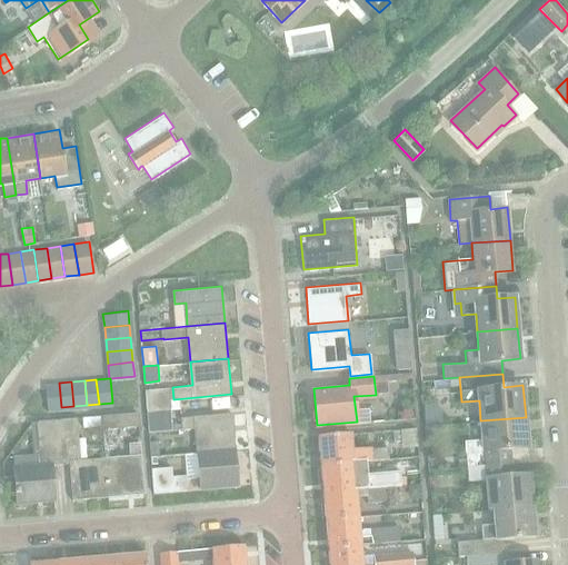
[(61,407),(59,383),(46,384),(48,409),(61,407)]
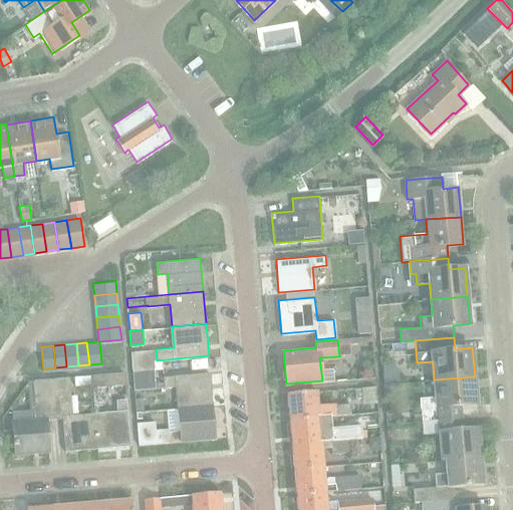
[(133,369),(155,368),(153,349),(132,351),(133,369)]
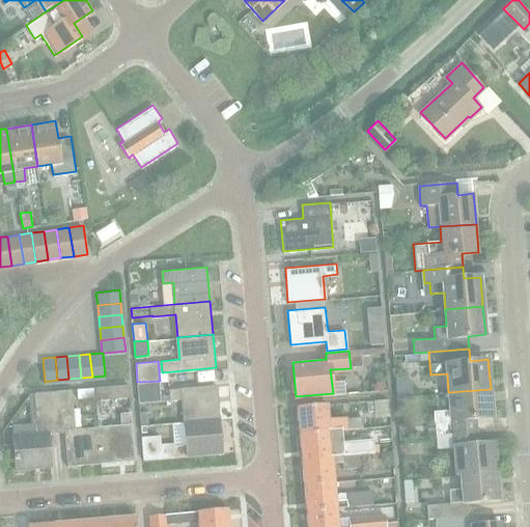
[(161,400),(160,381),(137,382),(138,401),(161,400)]
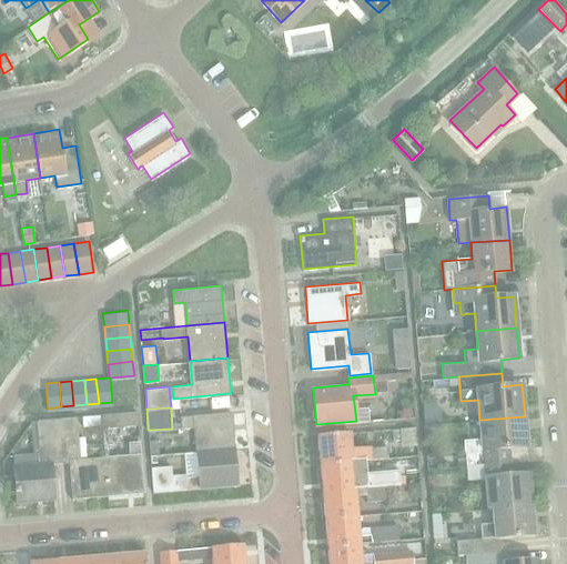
[(103,426),(139,423),(138,410),(101,413),(103,426)]
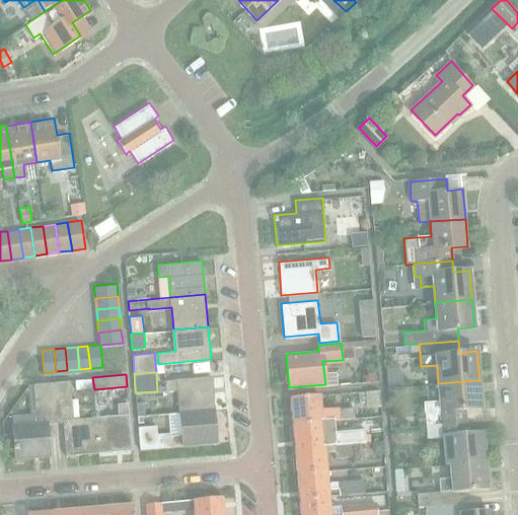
[(180,412),(215,409),(212,376),(164,380),(165,390),(178,389),(180,412)]
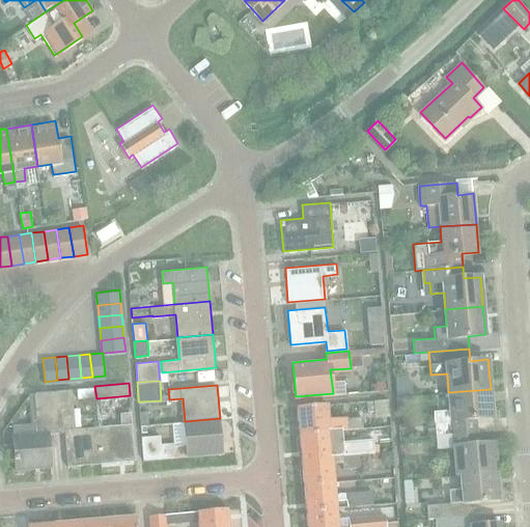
[(102,462),(99,427),(76,430),(73,388),(53,390),(56,432),(65,431),(67,465),(102,462)]
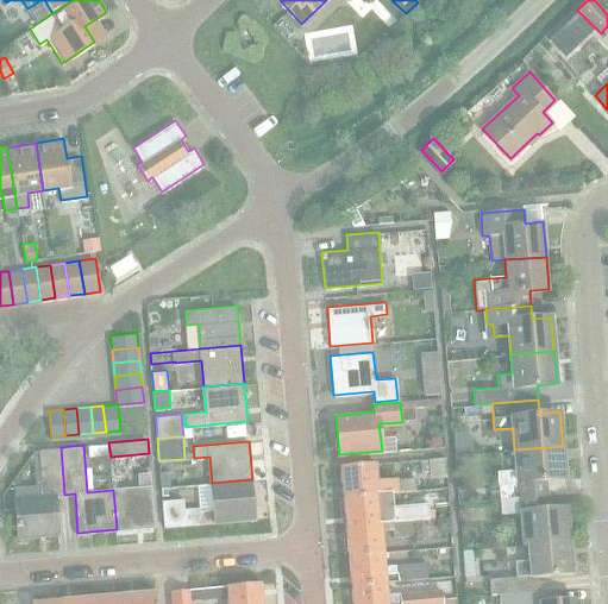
[(497,472),(499,489),(491,490),(491,498),(500,498),(546,494),(545,479),(565,478),(563,446),(514,450),(516,471),(497,472)]
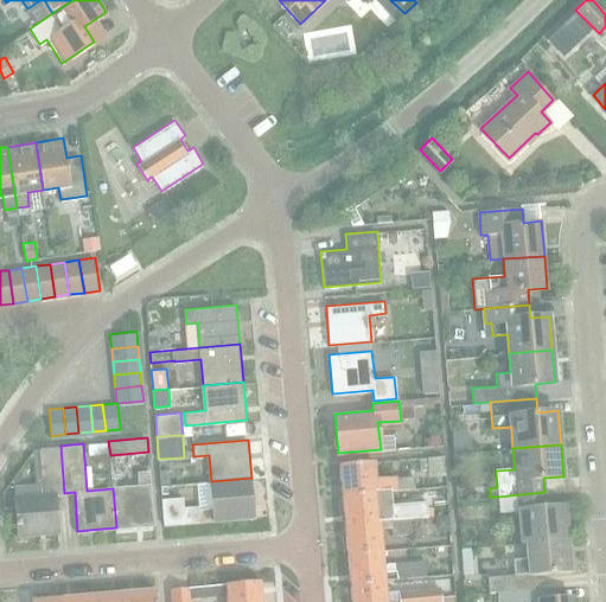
[(64,493),(61,446),(39,447),(43,494),(16,497),(19,536),(58,533),(55,493),(64,493)]
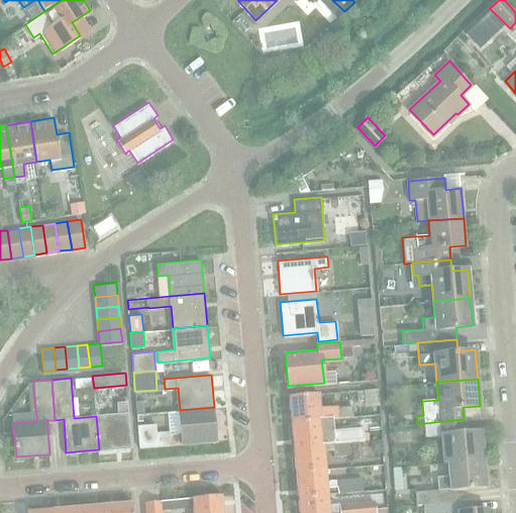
[(291,420),(332,417),(336,417),(353,416),(352,405),(335,407),(320,408),(319,392),(289,395),(291,420)]
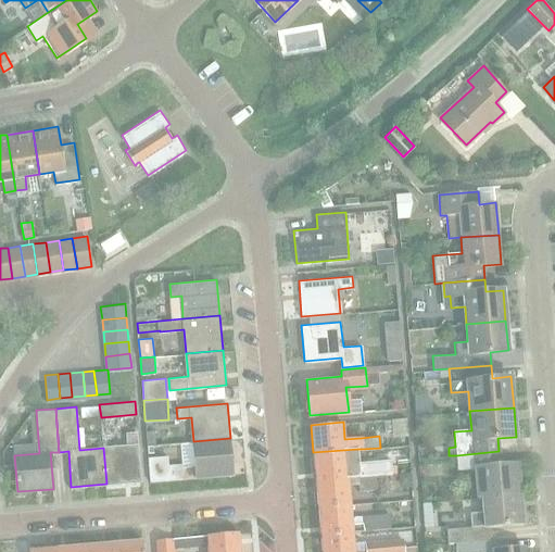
[(141,481),(138,448),(137,431),(126,431),(127,446),(103,448),(106,484),(141,481)]
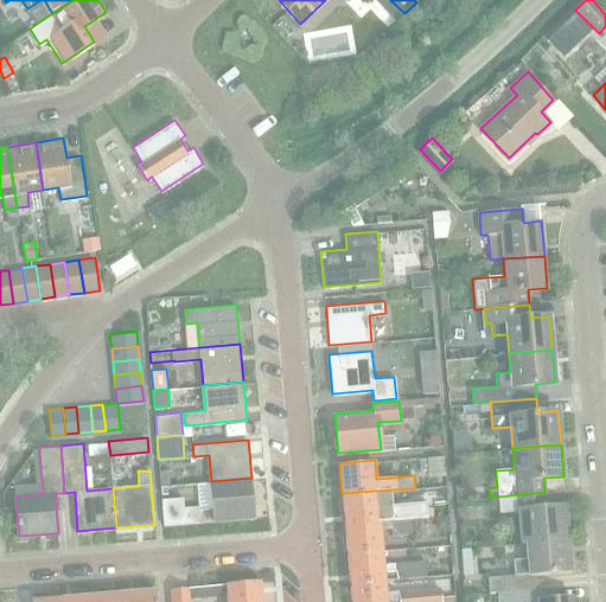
[(252,478),(211,481),(214,507),(199,508),(199,505),(185,506),(184,497),(161,498),(164,525),(199,522),(255,517),(252,478)]
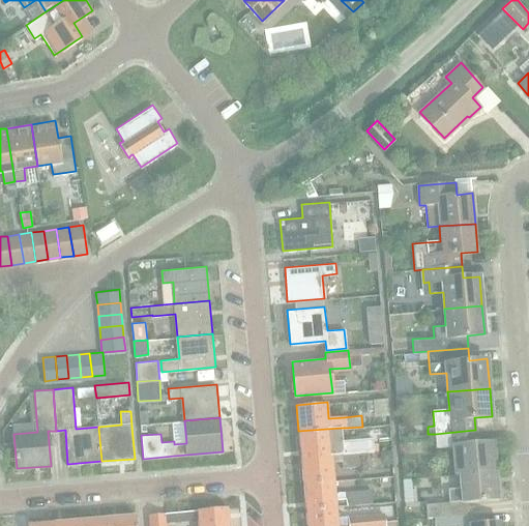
[(298,431),(300,457),(358,453),(374,450),(373,437),(343,440),(341,428),(298,431)]
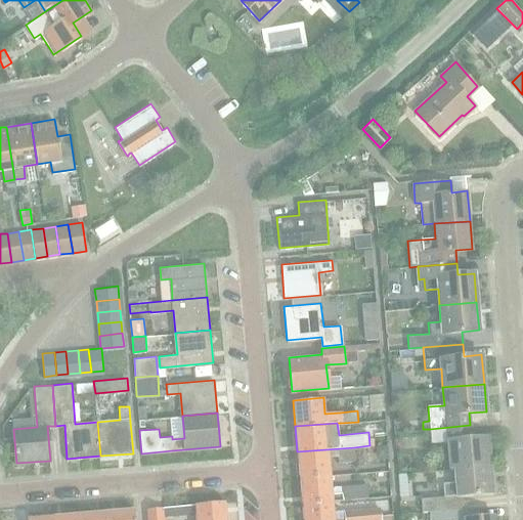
[(449,468),(454,468),(490,465),(488,437),(471,438),(470,425),(430,429),(431,441),(447,440),(449,468)]
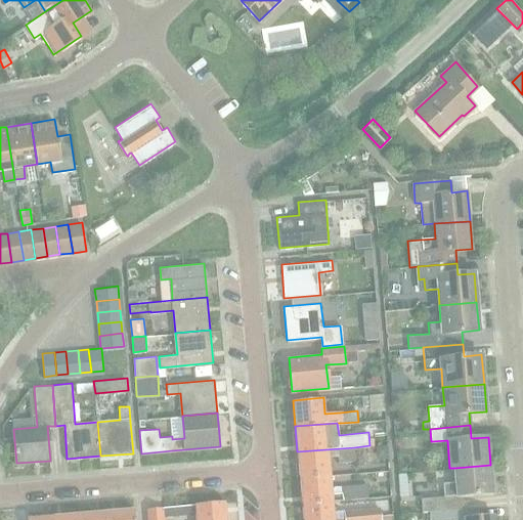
[(297,451),(300,477),(330,474),(328,456),(338,455),(338,463),(355,461),(354,447),(297,451)]
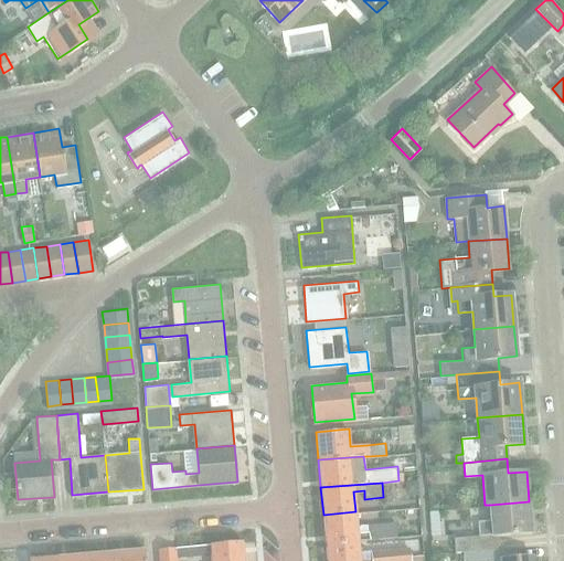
[(480,536),(470,537),(454,538),(456,551),(464,551),(480,550),(499,548),(499,547),(498,533),(531,531),(529,501),(490,505),(491,520),(478,521),(480,536)]
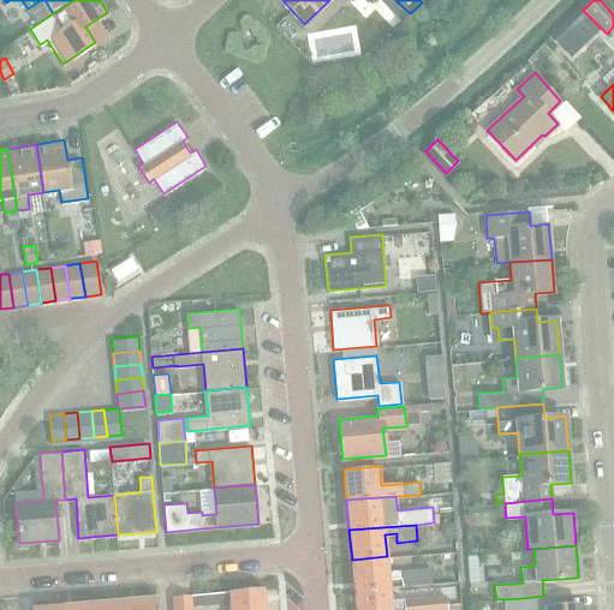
[(477,554),(468,555),(470,580),(480,580),(477,554)]
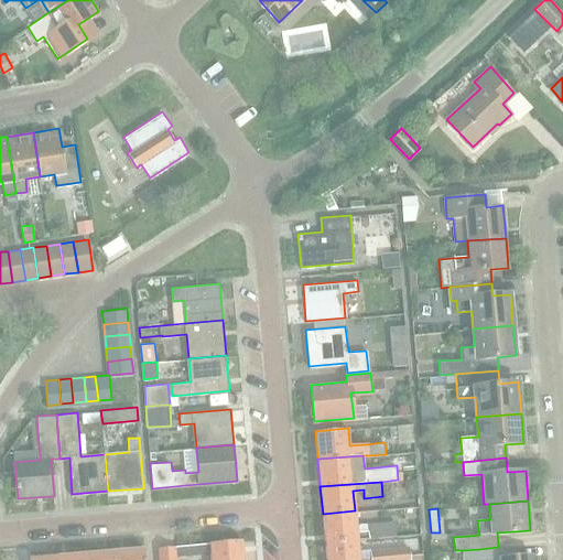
[(358,538),(382,536),(397,535),(396,520),(366,523),(366,531),(357,531),(355,510),(323,514),(325,541),(358,538)]
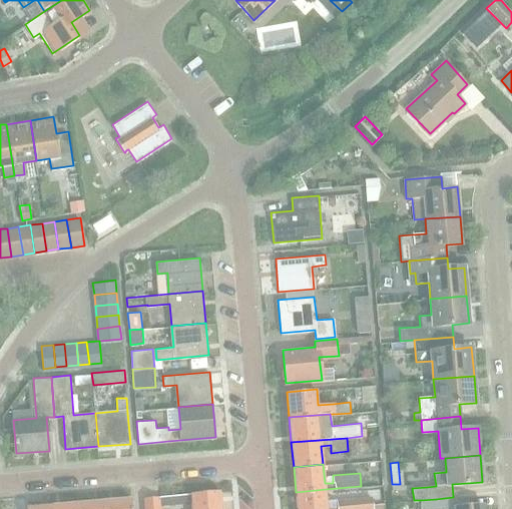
[(296,492),(297,508),(385,508),(385,503),(373,504),(373,497),(336,501),(337,508),(327,508),(326,489),(296,492)]
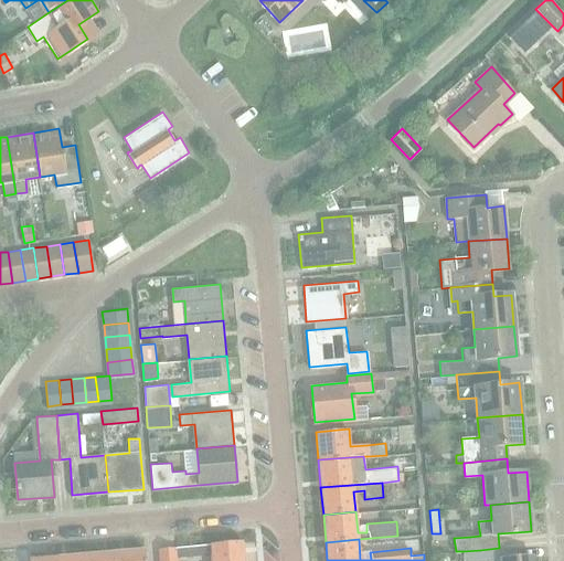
[(211,560),(244,560),(243,540),(159,548),(159,560),(176,560),(177,557),(200,554),(200,550),(211,549),(211,560)]
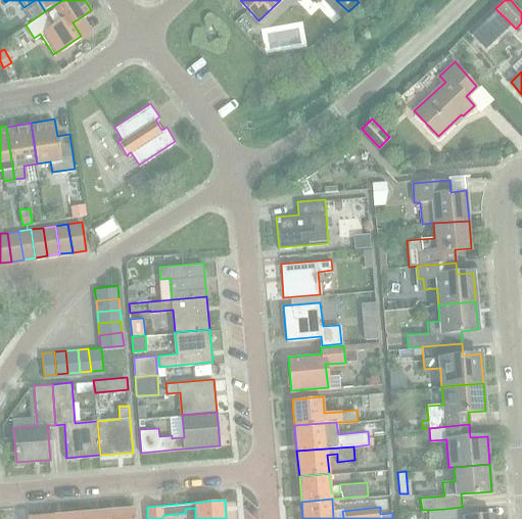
[(444,509),(429,510),(429,518),(441,518),(445,518),(461,517),(461,518),(493,518),(493,515),(470,517),(469,506),(462,506),(462,507),(444,509)]
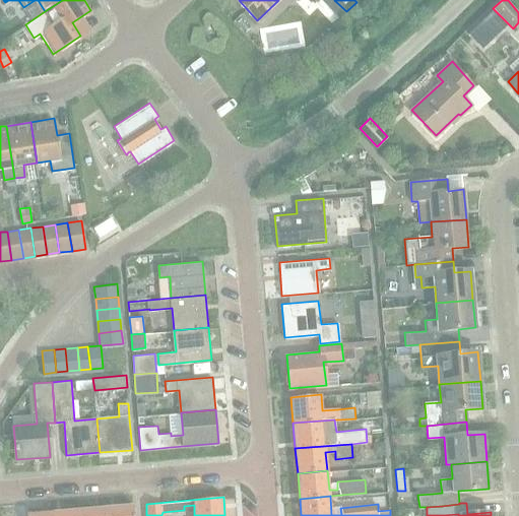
[(133,515),(132,504),(105,507),(106,515),(133,515)]
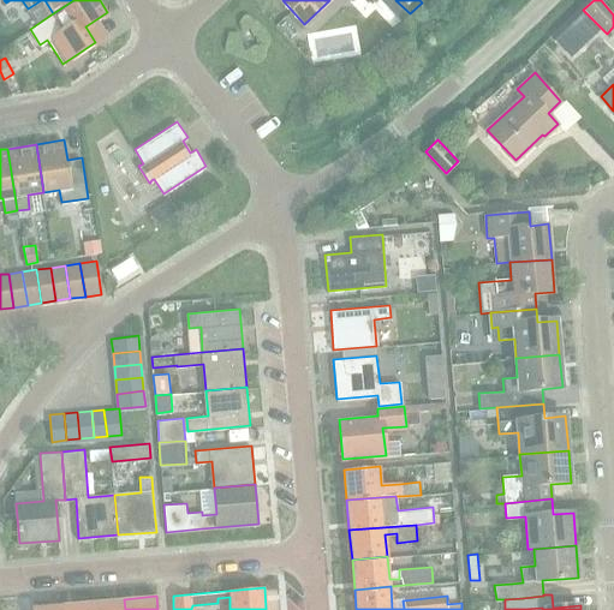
[(93,609),(125,609),(124,599),(93,602),(93,609)]
